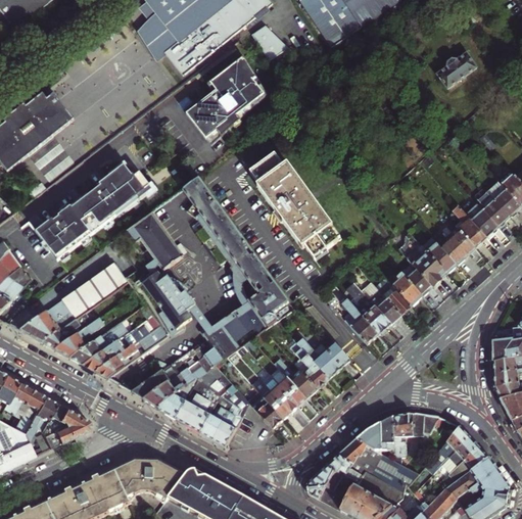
[(0,29),(5,36),(46,2),(48,0),(0,0),(0,29)]
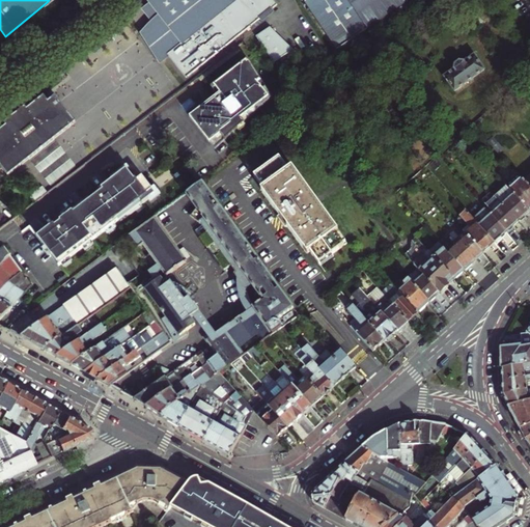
[(167,54),(184,75),(257,17),(259,20),(273,9),(271,5),(276,1),(275,0),(146,0),(139,7),(149,19),(138,31),(158,61),(167,54)]
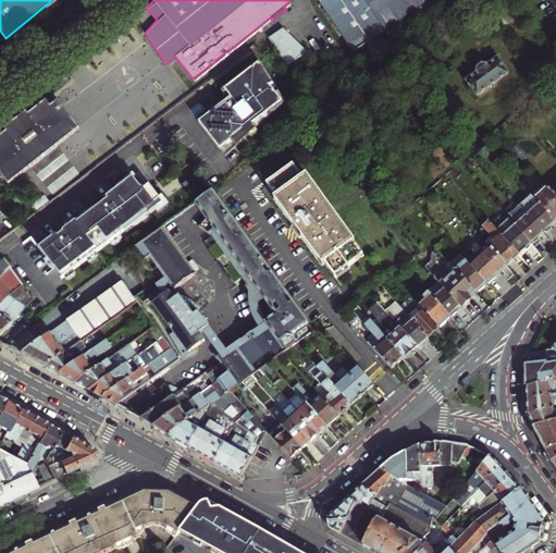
[(319,0),(353,49),(423,0),(319,0)]
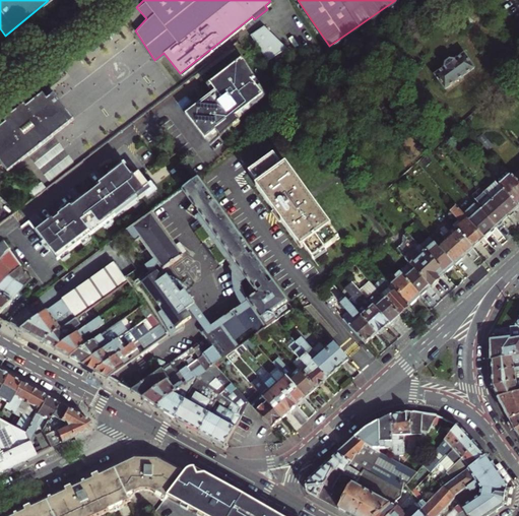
[(478,11),(469,1),(459,10),(467,19),(478,11)]
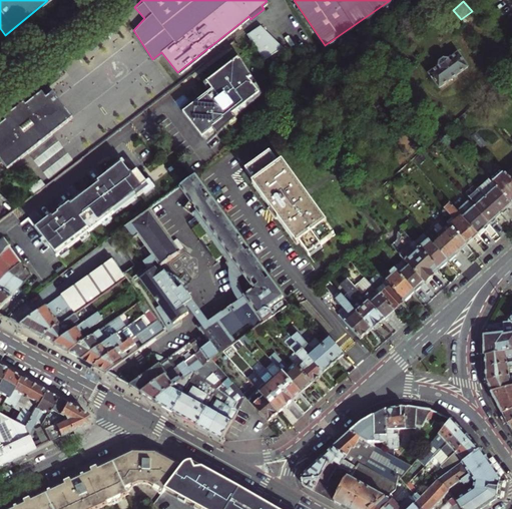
[(260,23),(245,32),(264,57),(283,45),(260,23)]
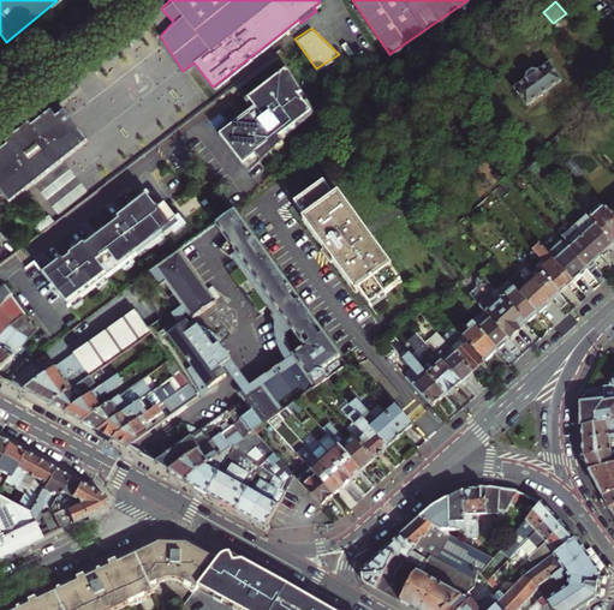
[(525,71),(526,75),(513,84),(525,101),(559,76),(547,60),(536,67),(532,66),(525,71)]
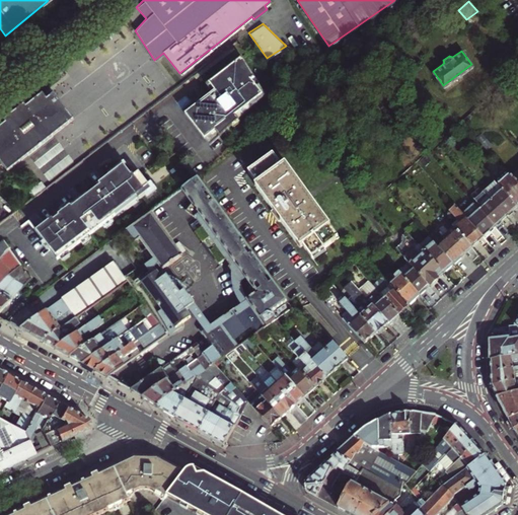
[(183,108),(209,141),(272,92),(241,52),(204,80),(210,88),(183,108)]
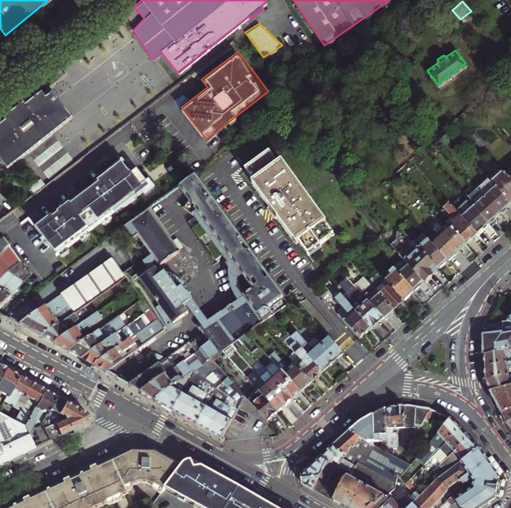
[(0,159),(6,167),(72,115),(52,90),(46,95),(41,88),(25,102),(17,92),(0,104),(0,113),(4,118),(0,121),(0,159)]
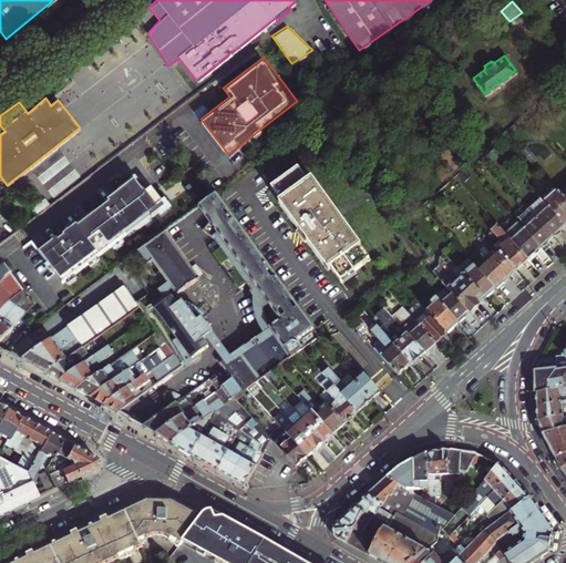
[(525,143),(520,149),(531,161),(536,156),(525,143)]
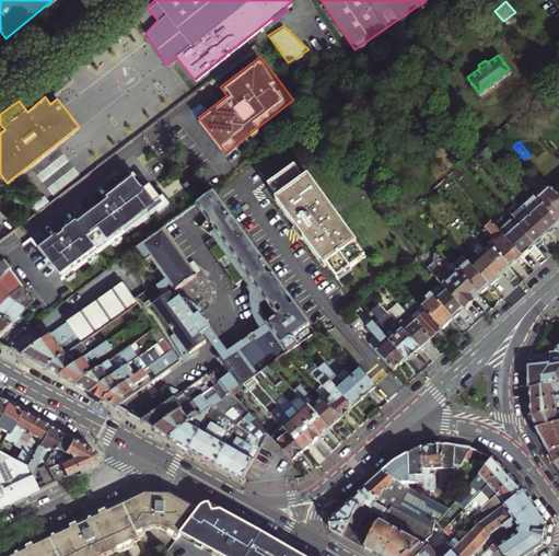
[(79,173),(58,147),(31,169),(53,195),(79,173)]
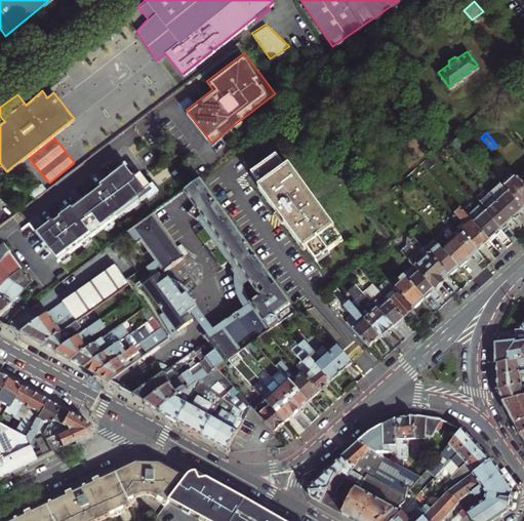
[(306,246),(314,258),(343,237),(289,162),(285,164),(276,152),(250,170),(259,184),(257,185),(303,248),(306,246)]
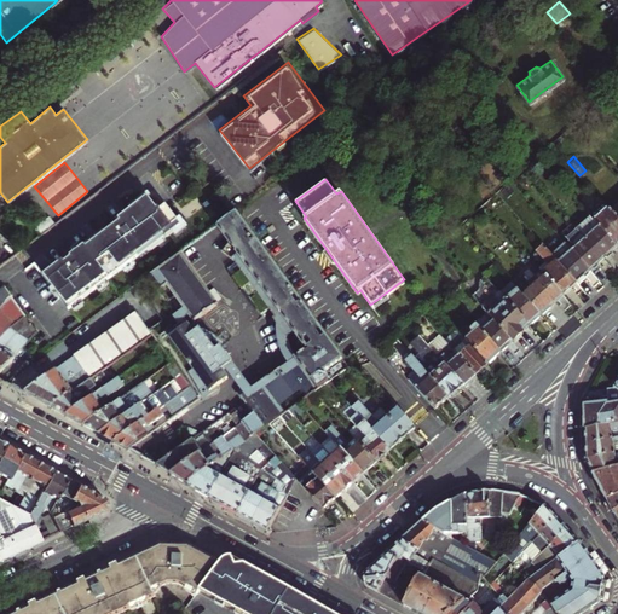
[(174,232),(144,195),(40,277),(69,314),(174,232)]
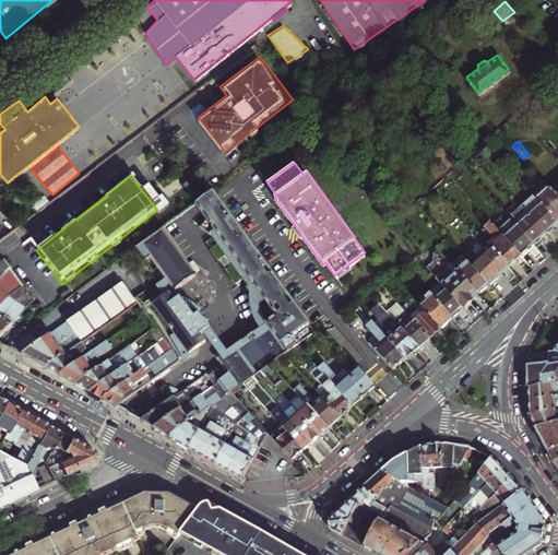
[(526,187),(532,193),(556,221),(557,219),(557,198),(549,189),(547,186),(538,176),(526,187)]
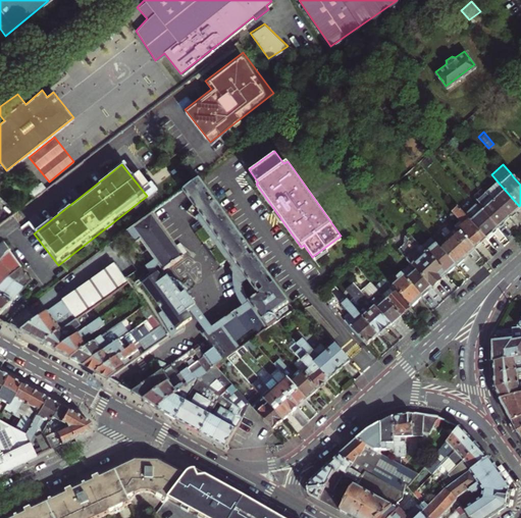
[(198,175),(183,187),(193,201),(187,208),(199,217),(200,216),(205,222),(197,228),(218,259),(226,254),(231,262),(229,263),(233,268),(240,278),(245,274),(257,292),(249,298),(245,301),(209,325),(194,304),(189,307),(201,323),(198,326),(205,337),(212,347),(220,358),(241,344),(249,338),(292,307),(198,175)]
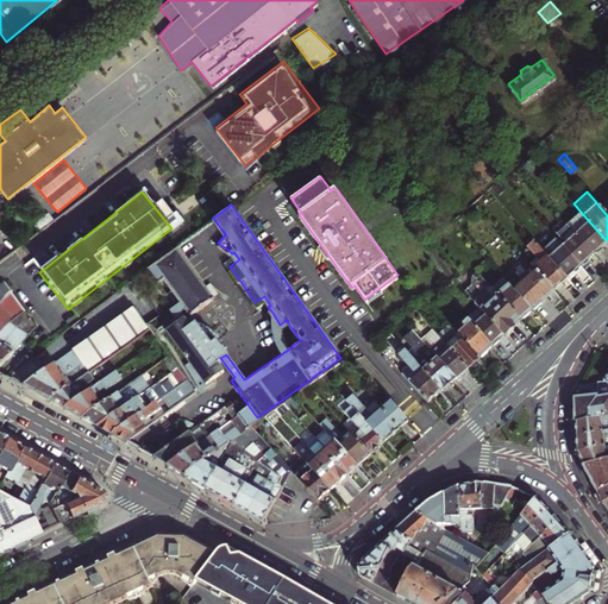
[(37,225),(50,214),(46,208),(32,219),(37,225)]
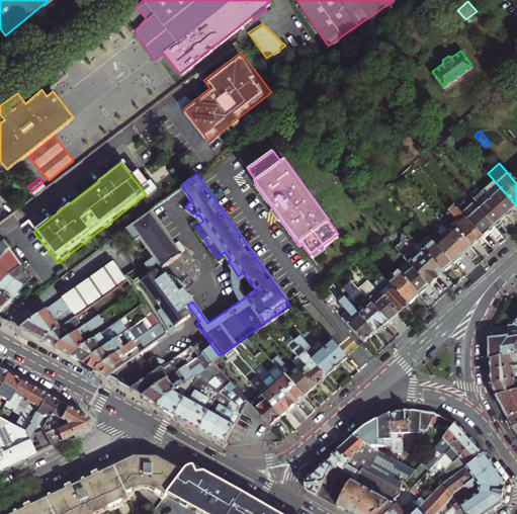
[(482,189),(504,213),(510,208),(515,204),(493,179),(482,189)]
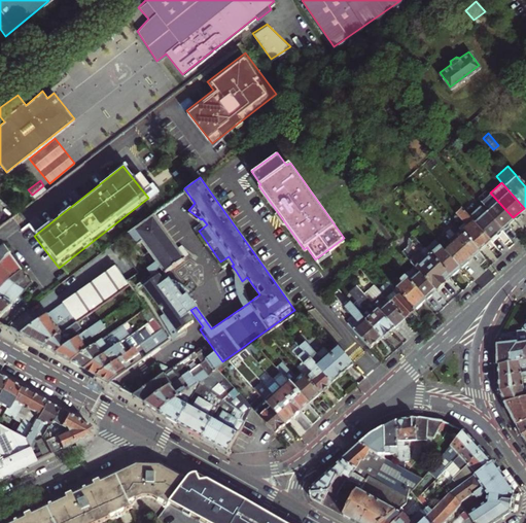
[(507,222),(513,217),(490,193),(479,203),(501,229),(507,222)]
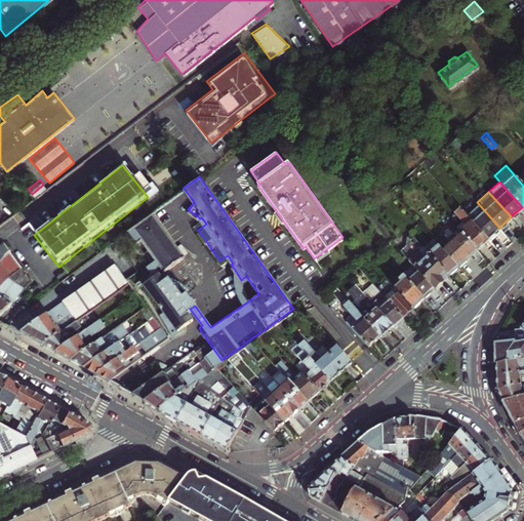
[(482,242),(488,238),(462,209),(454,201),(449,206),(460,218),(462,222),(456,227),(476,248),(482,242)]
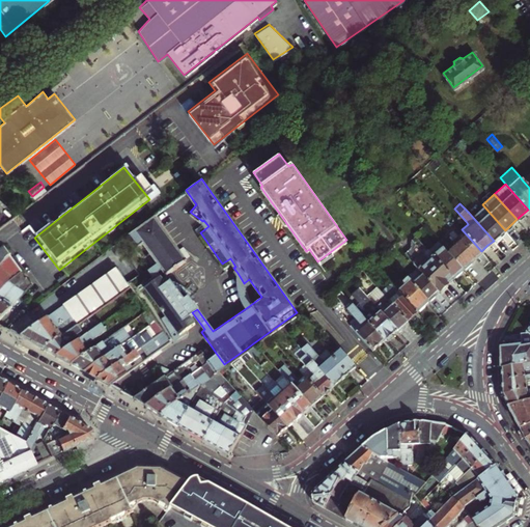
[(468,212),(494,241),(498,236),(505,230),(482,204),(481,203),(477,206),(476,204),(468,212)]
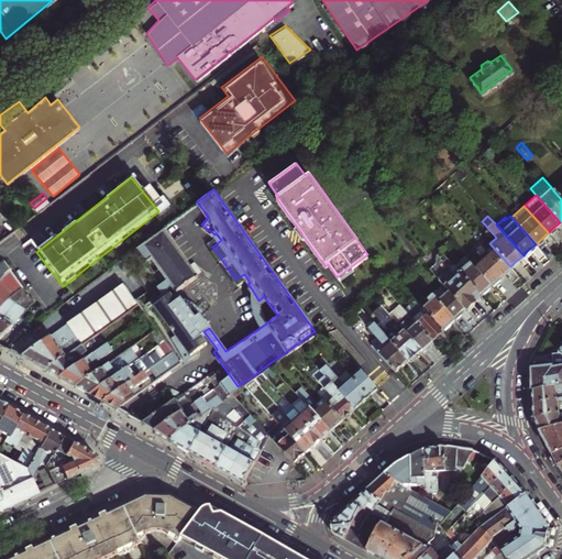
[(199,273),(164,227),(136,248),(146,260),(153,256),(168,276),(160,283),(166,293),(161,297),(157,292),(143,302),(145,305),(151,302),(174,332),(169,336),(184,359),(197,350),(196,348),(206,340),(200,333),(204,331),(209,328),(194,307),(196,306),(195,304),(193,302),(188,299),(185,297),(182,296),(180,295),(175,298),(166,286),(172,282),(178,289),(199,273)]
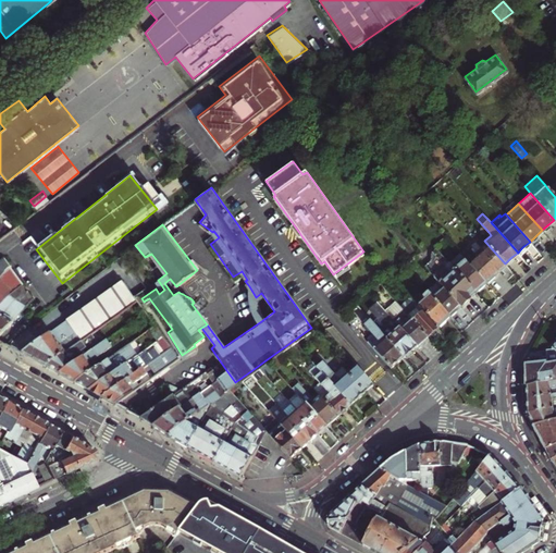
[(484,241),(482,243),(485,246),(481,249),(468,261),(485,281),(494,273),(505,263),(484,241)]
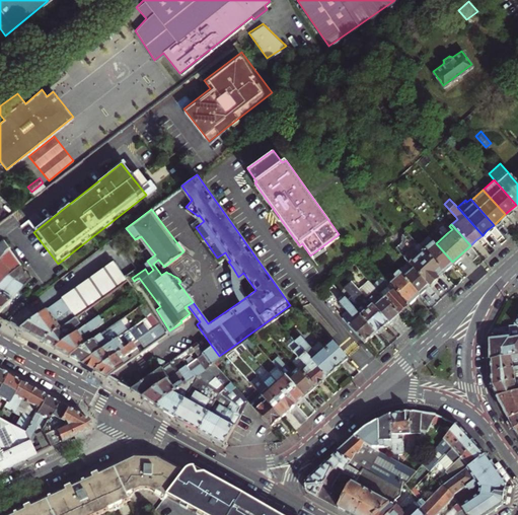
[(412,264),(413,266),(428,283),(436,276),(442,271),(420,246),(418,243),(405,230),(401,234),(402,241),(396,247),(412,264)]
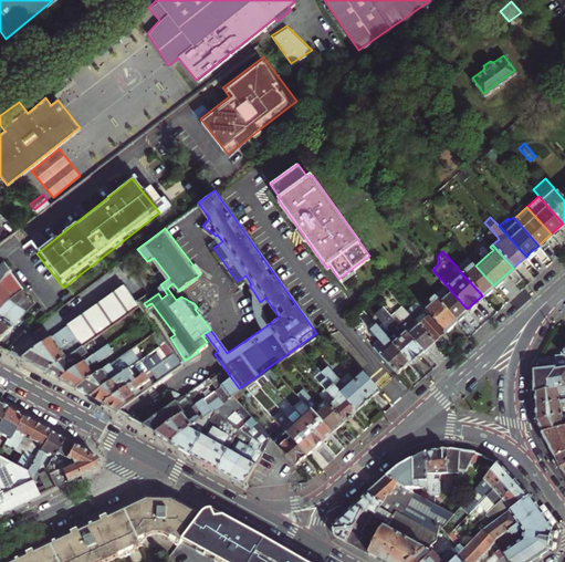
[(466,256),(456,266),(458,269),(469,259),(466,256)]
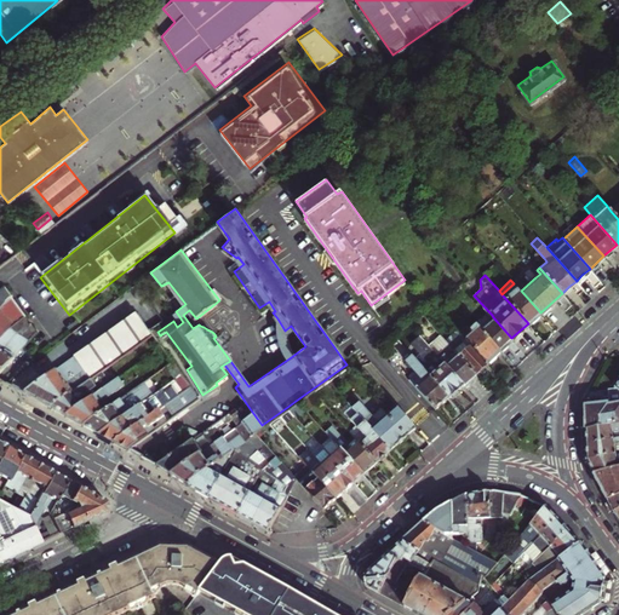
[(514,283),(502,294),(528,323),(536,317),(540,312),(521,291),(514,283)]
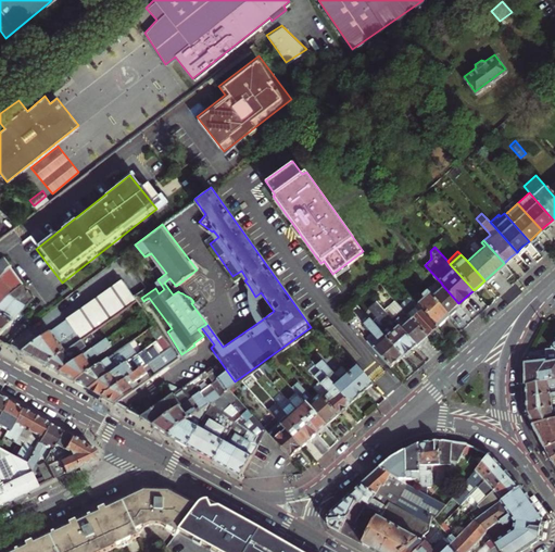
[(0,277),(5,273),(11,267),(5,260),(0,263),(0,277)]
